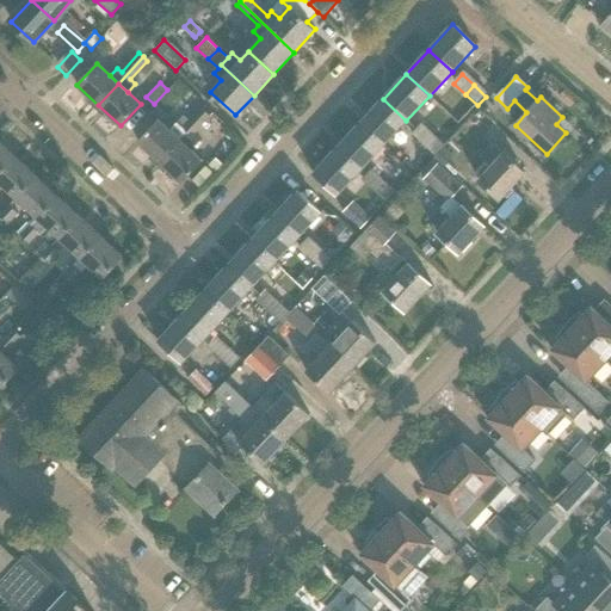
[(383,146),(406,121),(383,99),(360,124),(383,146)]
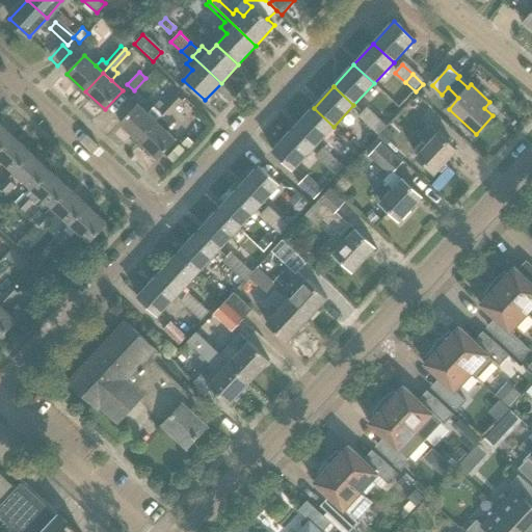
[(157,123),(179,100),(175,97),(159,112),(154,107),(147,113),(137,105),(120,124),(139,141),(157,123)]
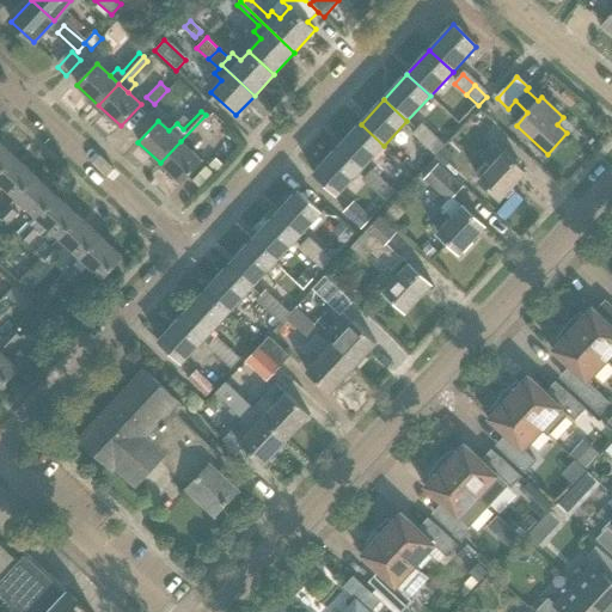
[(210,120),(206,115),(181,141),(160,163),(182,183),(202,161),(191,151),(202,141),(195,135),(210,120)]
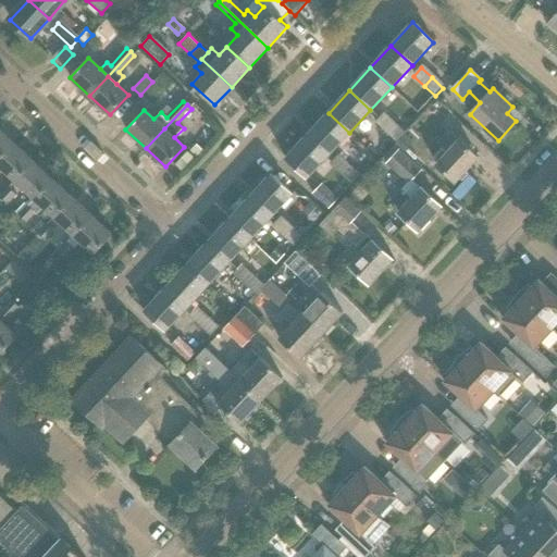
[(444,112),(438,118),(450,131),(450,130),(458,123),(459,122),(454,116),(447,109),(446,111),(444,112)]
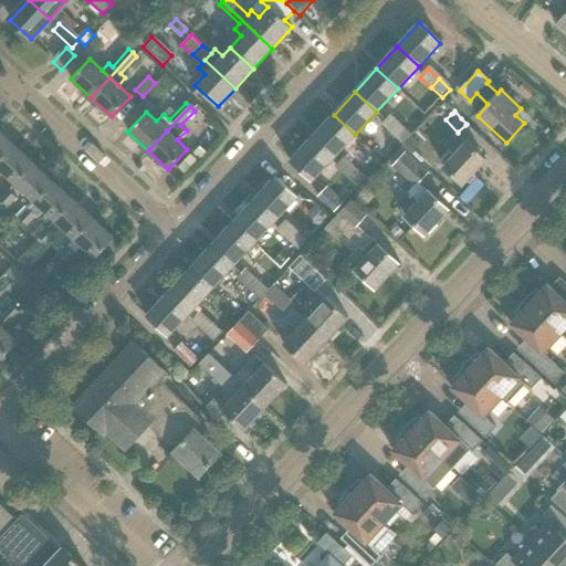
[(380,123),(390,133),(400,124),(390,114),(380,123)]
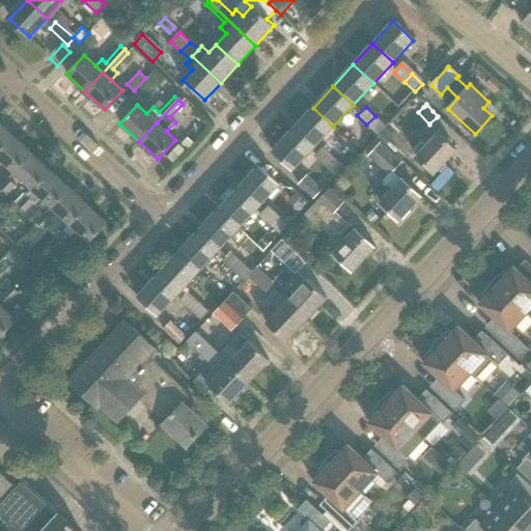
[(313,147),(333,127),(313,108),(292,129),(313,147)]
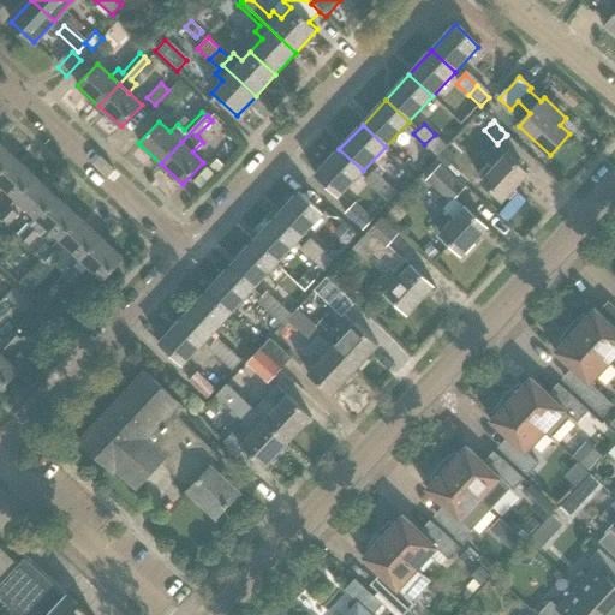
[(446,145),(435,135),(424,144),(436,155),(446,145)]
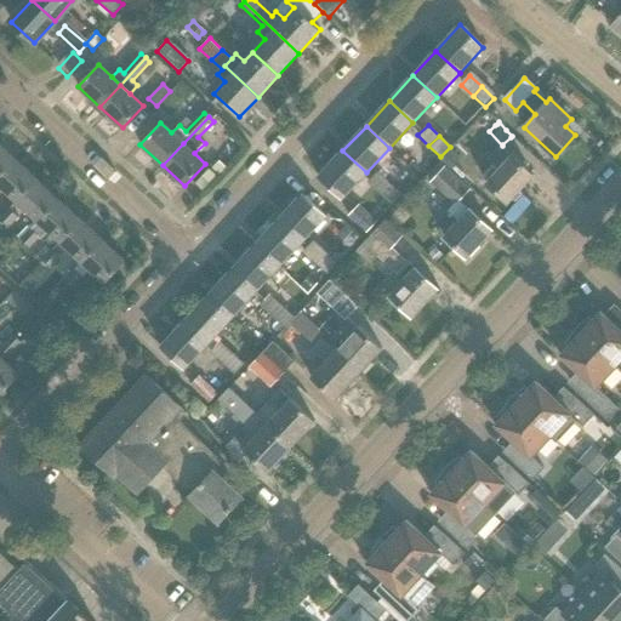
[(0,146),(0,175),(15,160),(0,146)]
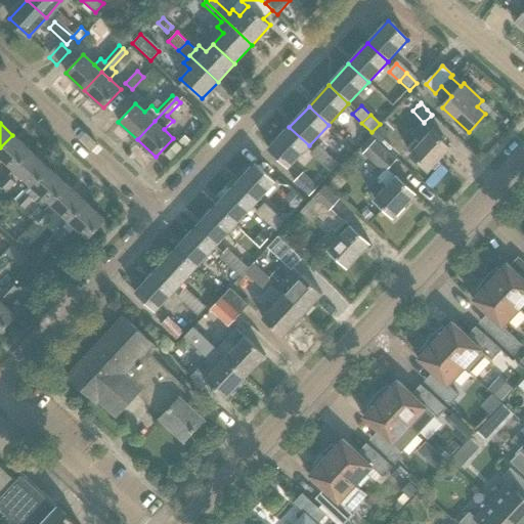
[(428,171),(449,147),(432,131),(431,131),(422,123),(412,134),(422,142),(410,155),(428,171)]
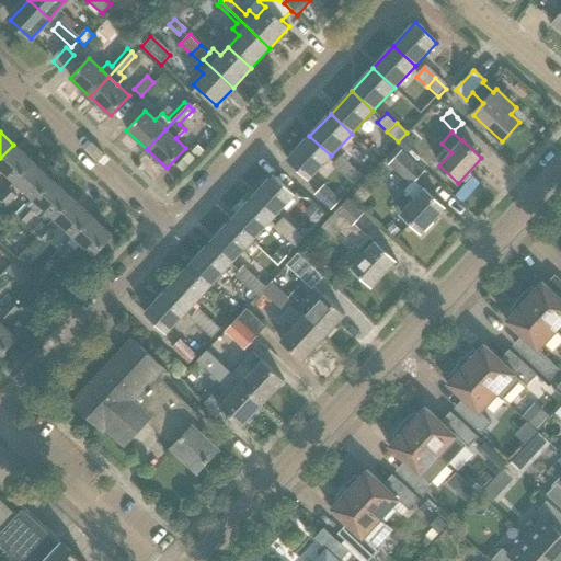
[(309,180),(331,156),(309,136),(288,159),(309,180)]
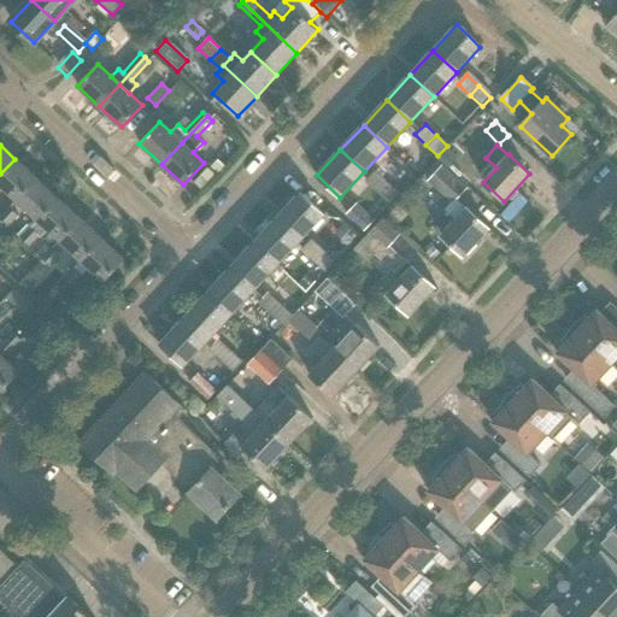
[(448,151),(439,162),(447,170),(458,159),(448,151)]
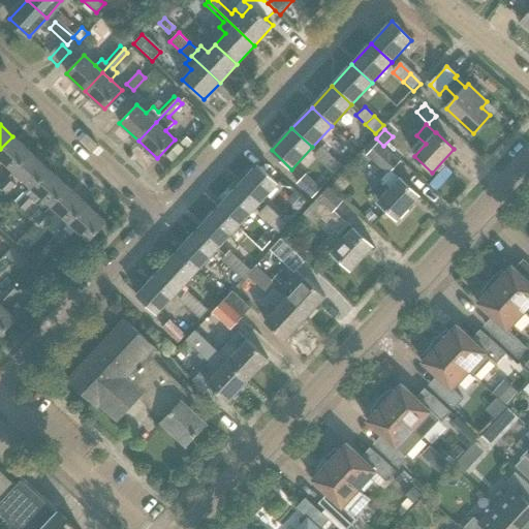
[(0,163),(2,161),(12,173),(31,153),(12,136),(0,149),(0,163)]
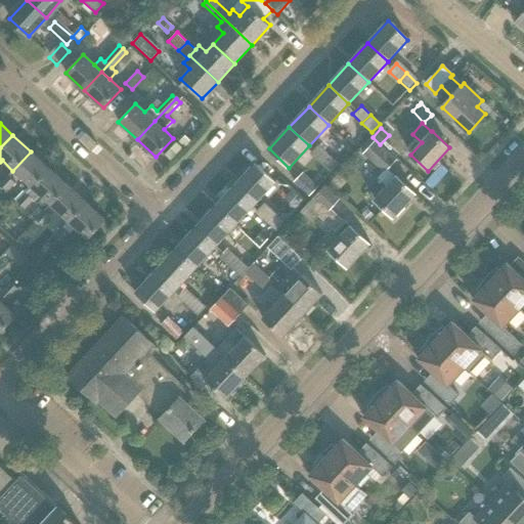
[(184,136),(179,142),(186,148),(191,143),(184,136)]
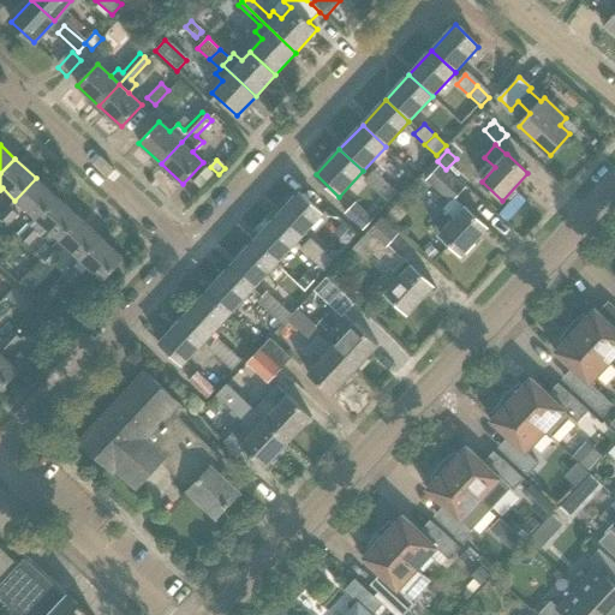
[(428,181),(437,191),(449,202),(443,209),(454,219),(440,236),(461,255),(488,227),(466,207),(465,208),(455,199),(466,189),(442,166),(428,181)]
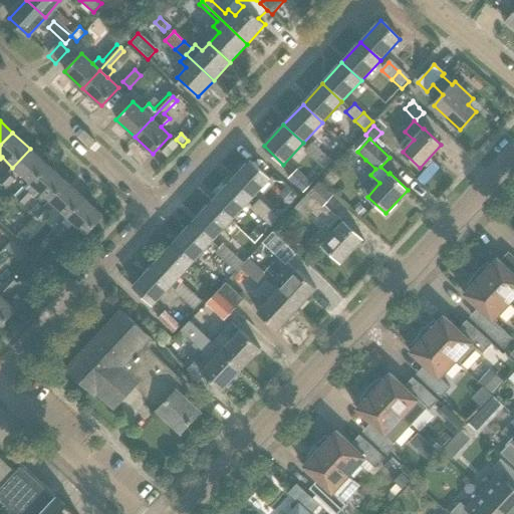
[(172,142),(163,150),(162,152),(168,158),(180,147),(173,140),(172,142)]
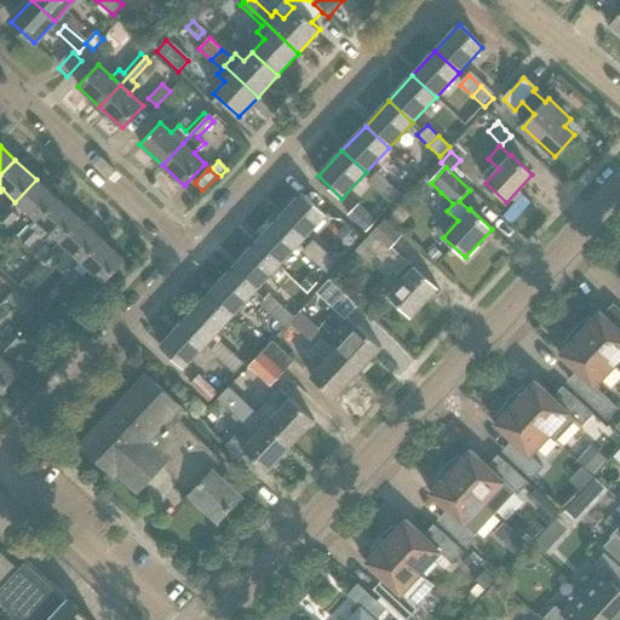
[(379,193),(389,182),(377,171),(367,182),(379,193)]
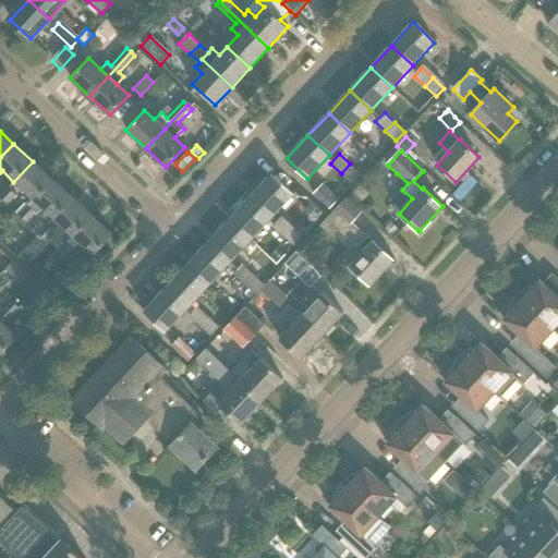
[(33,161),(13,182),(31,198),(33,201),(52,180),(33,161)]
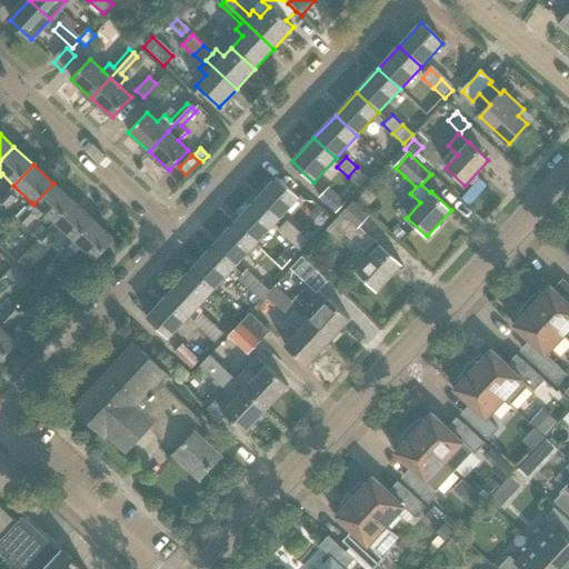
[(368,177),(357,167),(348,177),(359,187),(368,177)]
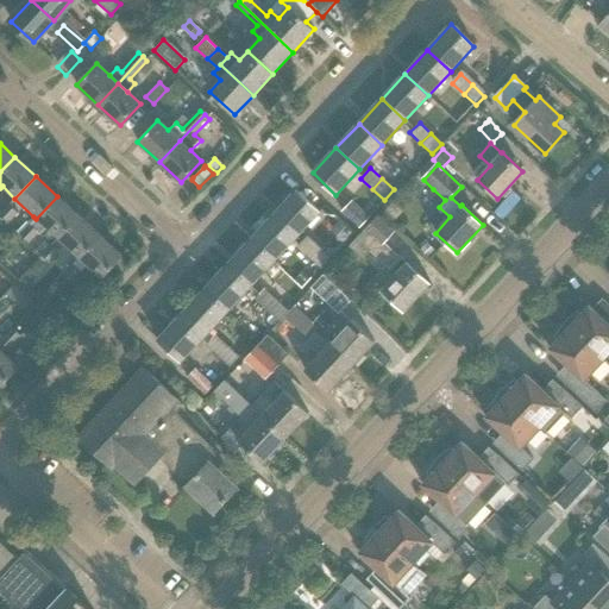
[(376,213),(385,203),(368,187),(358,198),(376,213)]
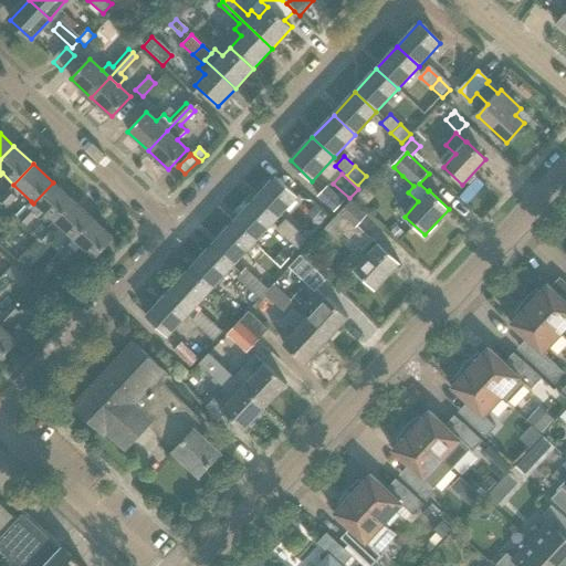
[(275,177),(254,200),(276,221),(297,198),(275,177)]
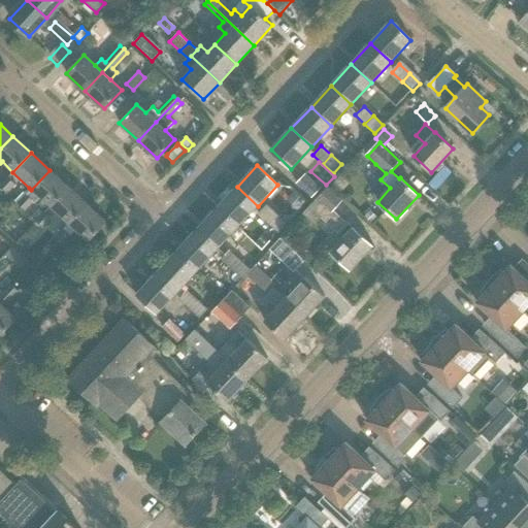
[(23,192),(14,201),(25,210),(32,202),(34,203),(39,198),(50,207),(68,188),(50,170),(31,190),(29,188),(25,193),(23,192)]
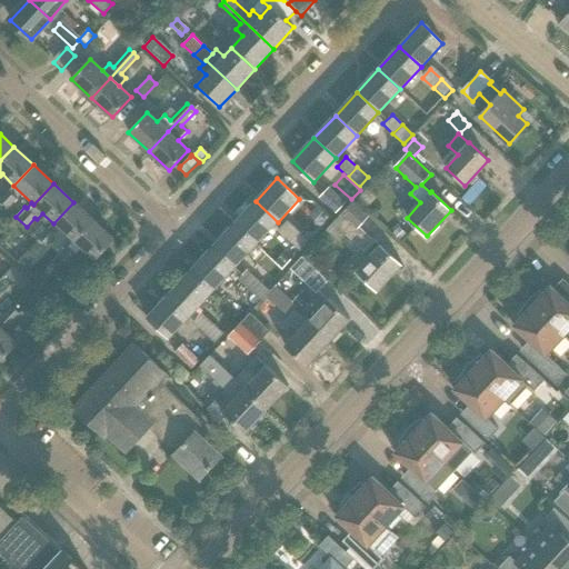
[(346,202),(329,187),(319,197),(336,212),(346,202)]
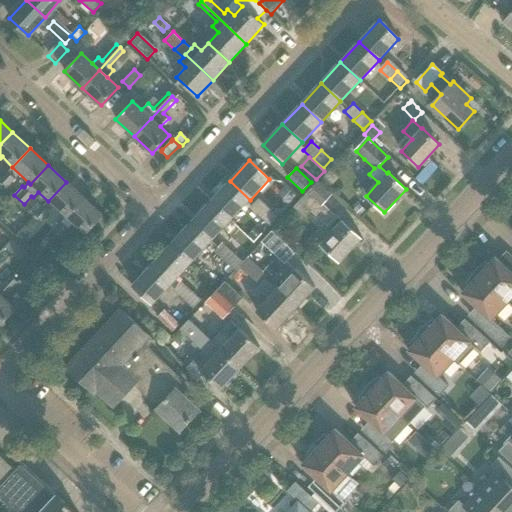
[(14,178),(7,171),(0,178),(0,181),(6,187),(14,178)]
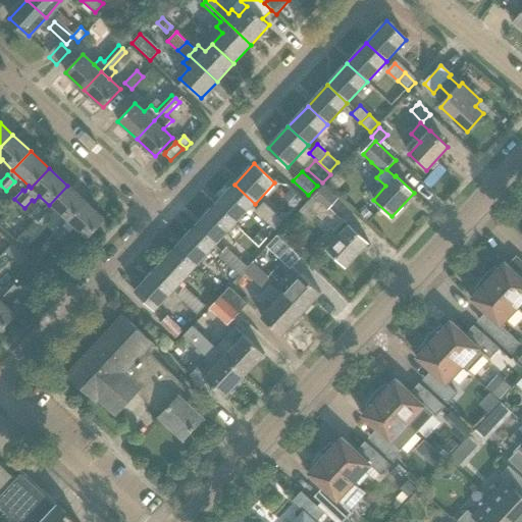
[(235,185),(214,206),(235,225),(255,204),(235,185)]
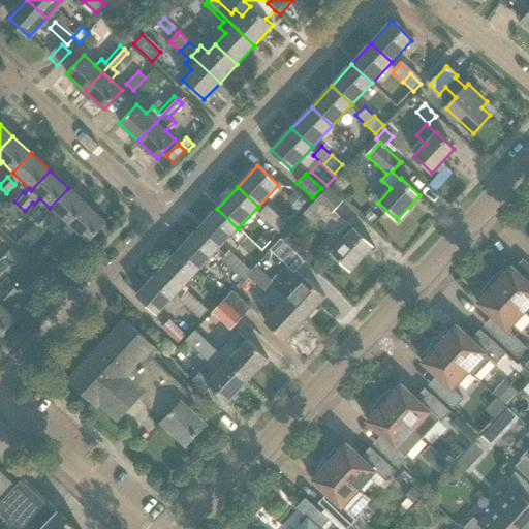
[(50,208),(36,221),(44,228),(53,220),(54,220),(58,216),(67,225),(87,205),(68,188),(50,208)]
